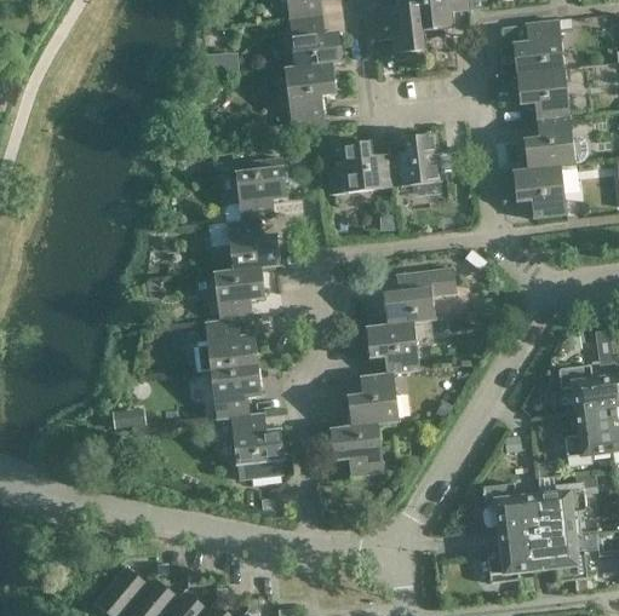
[(286,0),(288,18),(321,15),(319,0),(286,0)]
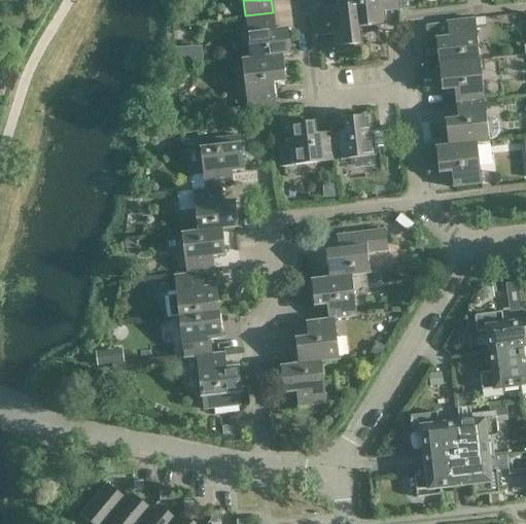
[(322,0),(323,4),(314,5),(317,34),(332,32),(334,44),(360,41),(358,25),(355,0),(322,0)]
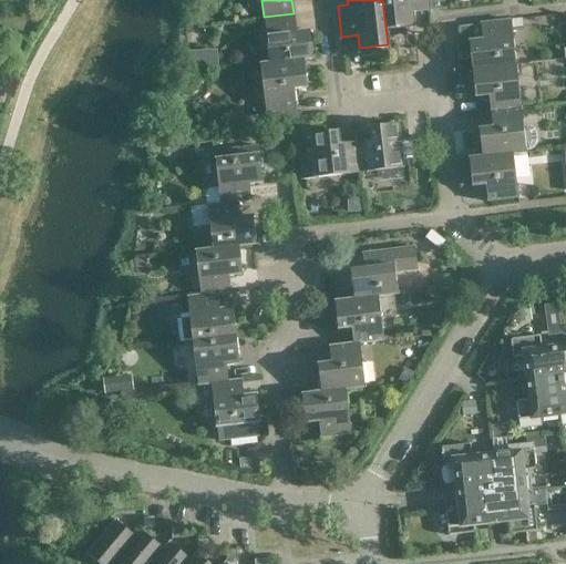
[(382,0),(386,27),(414,23),(412,10),(430,9),(429,0),(382,0)]
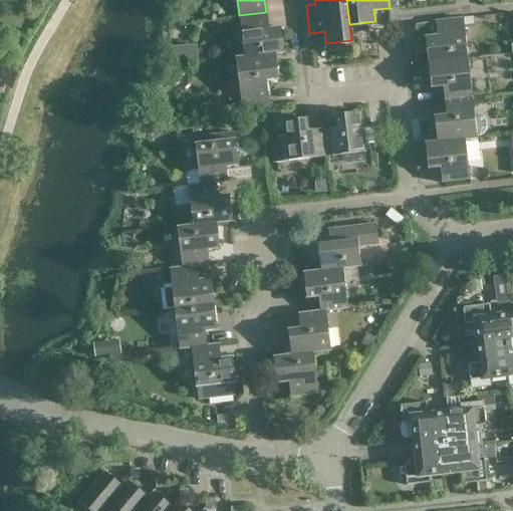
[(266,12),(239,15),(244,54),(244,56),(275,52),(283,52),(279,25),(268,26),(266,12)]
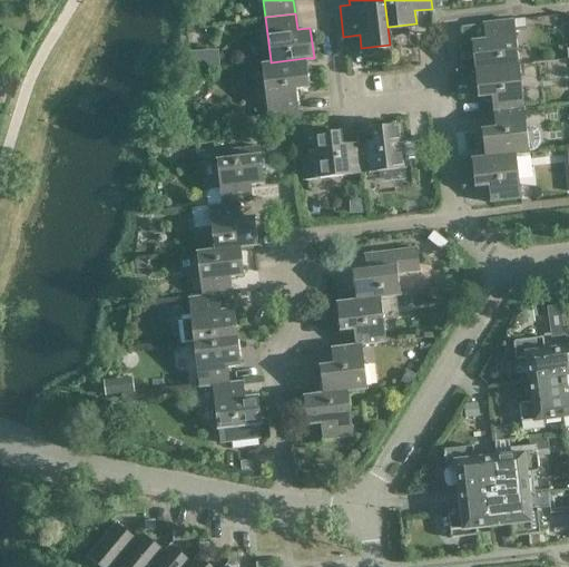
[(513,17),(514,26),(525,25),(523,16),(513,17)]
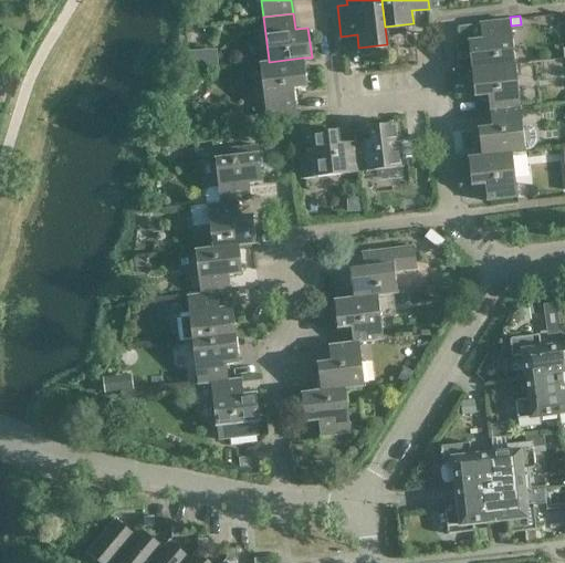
[(510,17),(479,20),(481,35),(468,38),(471,65),(515,61),(510,17)]
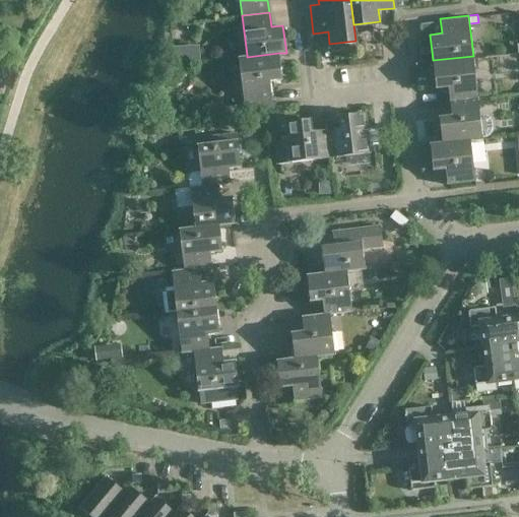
[(247,57),(247,55),(239,56),(245,109),(264,107),(262,95),(270,94),(268,79),(281,77),(278,53),(247,57)]
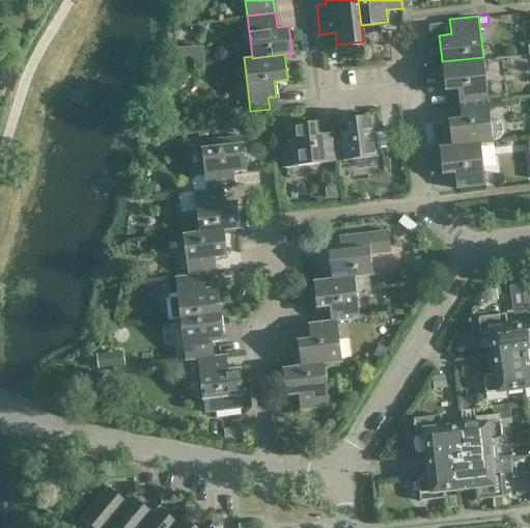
[(483,57),(442,61),(445,88),(457,87),(458,102),(487,98),(483,57)]
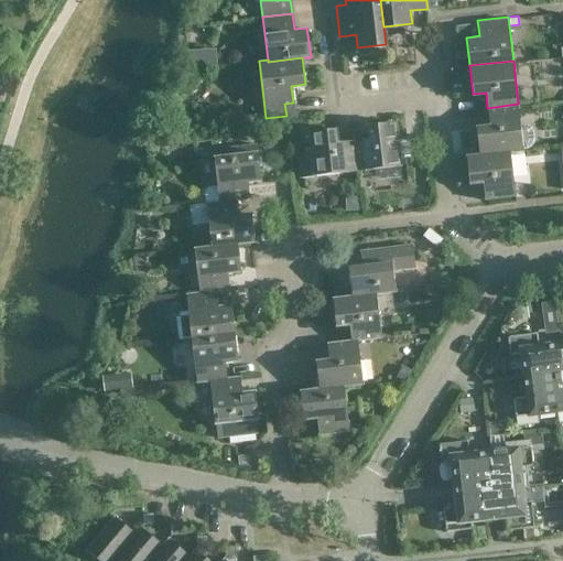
[(518,104),(487,108),(489,122),(476,125),(479,152),(510,149),(510,151),(523,149),(523,148),(527,147),(530,144),(533,141),(534,137),(533,128),(531,125),(528,121),(523,120),(520,120),(518,104)]
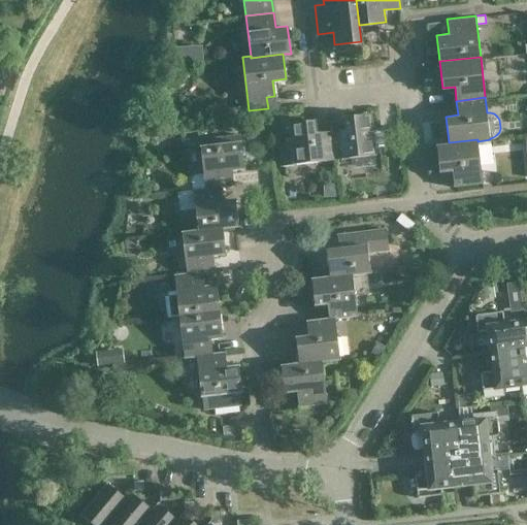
[(346,129),(332,130),(335,159),(376,154),(371,113),(344,117),(346,129)]
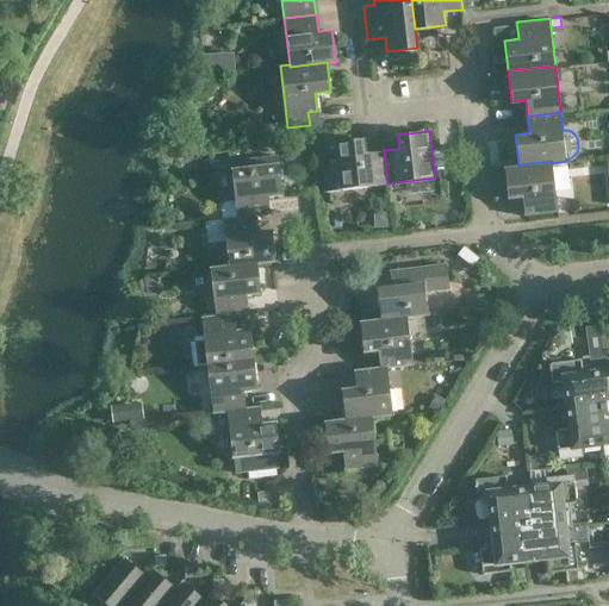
[(324,191),(379,185),(387,183),(384,150),(366,152),(365,138),(334,142),(336,166),(322,167),(324,191)]
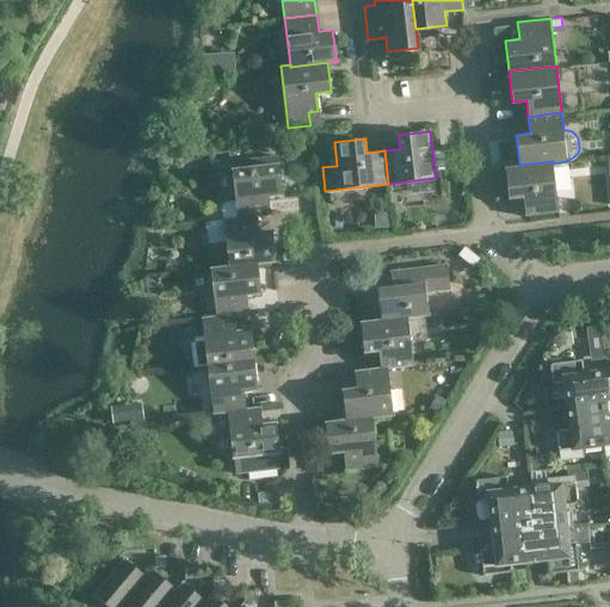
[(283,194),(279,163),(278,153),(232,158),(233,168),(239,215),(257,214),(258,216),(266,215),(271,214),(269,196),(283,194)]
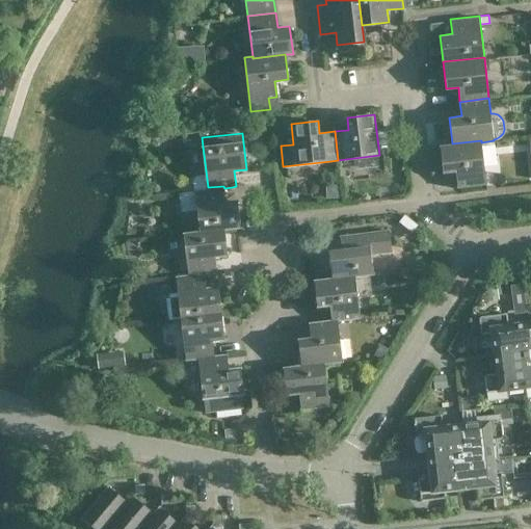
[(481,140),(452,143),(440,146),(443,172),(455,170),(456,185),(485,182),(486,182),(485,177),(481,142),(481,140)]
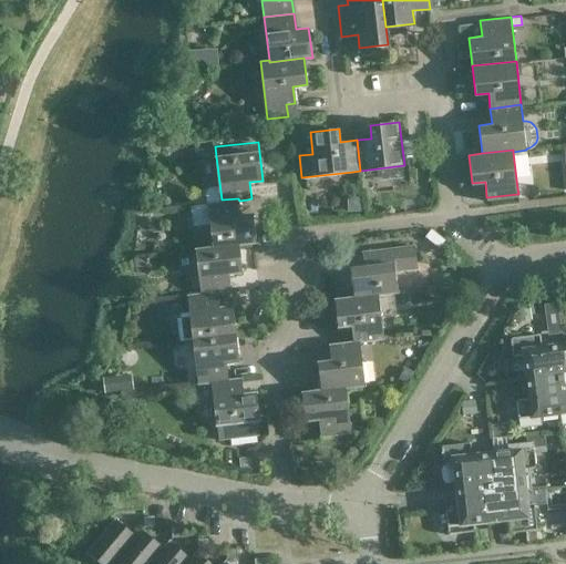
[(518,194),(517,194),(517,200),(528,198),(526,187),(517,188),(518,194)]
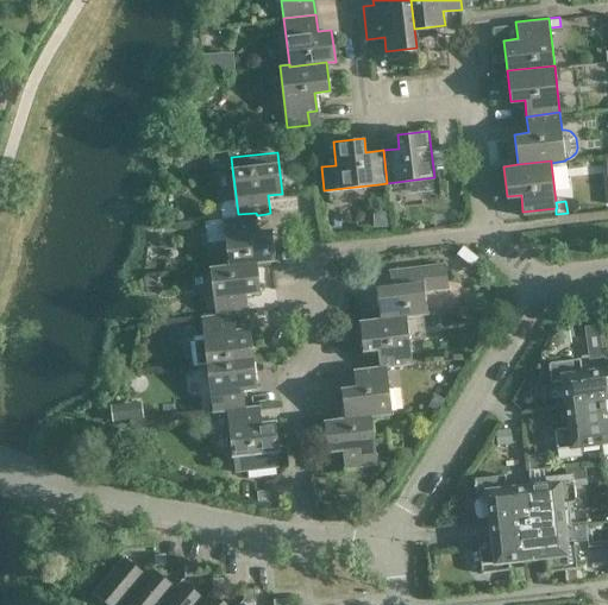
[(387,208),(380,209),(373,216),(374,225),(388,224),(387,208)]
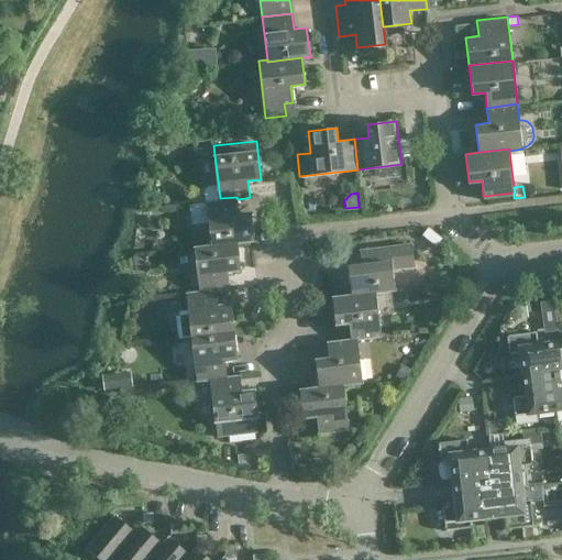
[(220,198),(207,200),(211,244),(237,242),(255,240),(252,212),(245,212),(239,213),(238,199),(237,197),(220,198)]
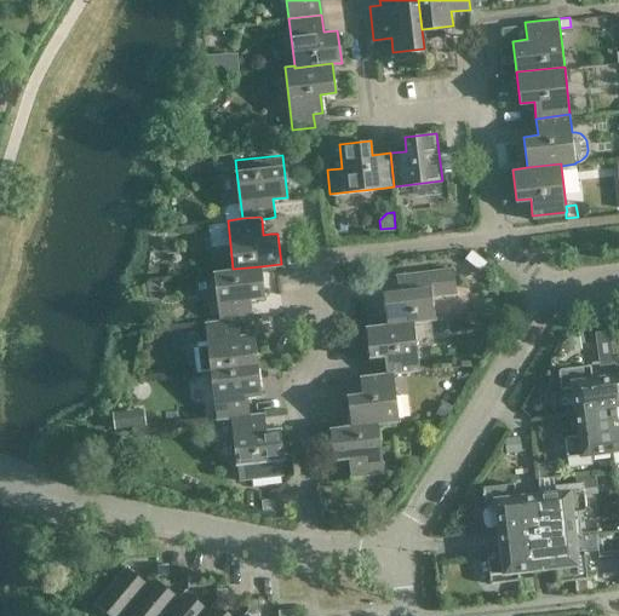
[(463,255),(480,269),(487,260),(483,258),(473,248),(470,247),(469,249),(463,255)]
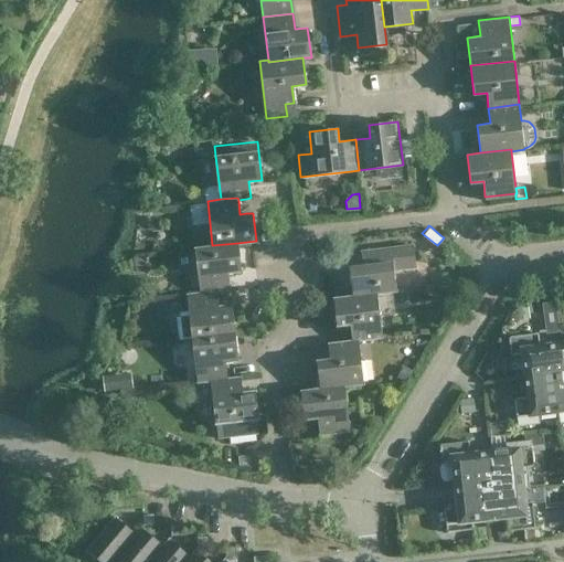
[(237,243),(212,245),(195,247),(201,292),(217,289),(217,290),(230,288),(229,272),(242,271),(237,243)]
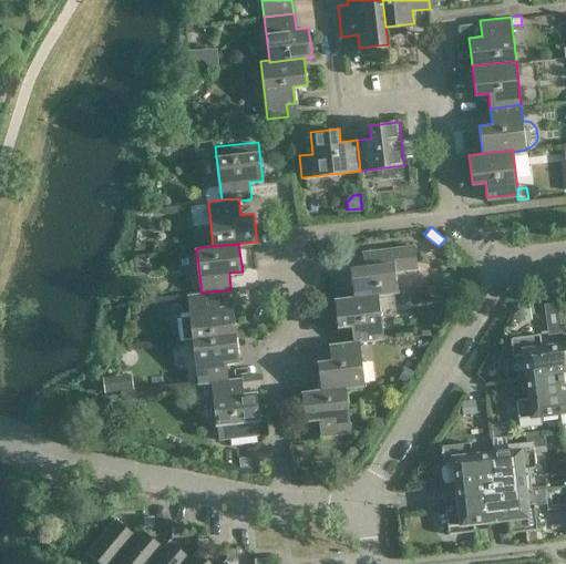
[(418,267),(414,245),(362,250),(364,267),(351,268),(354,297),(392,291),(392,294),(399,293),(395,270),(418,267)]
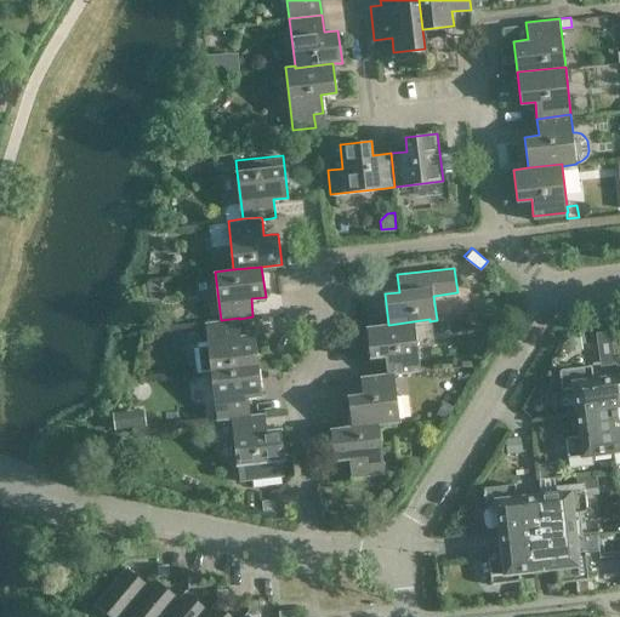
[(491,312),(477,314),(478,325),(485,324),(494,323),(491,312)]
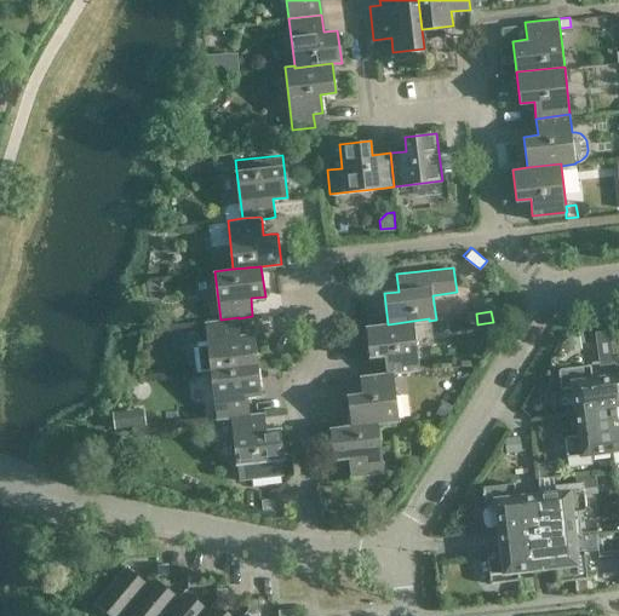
[(205,321),(206,338),(196,339),(191,345),(195,370),(210,368),(211,370),(258,364),(254,333),(240,334),(239,318),(239,317),(221,320),(205,321)]
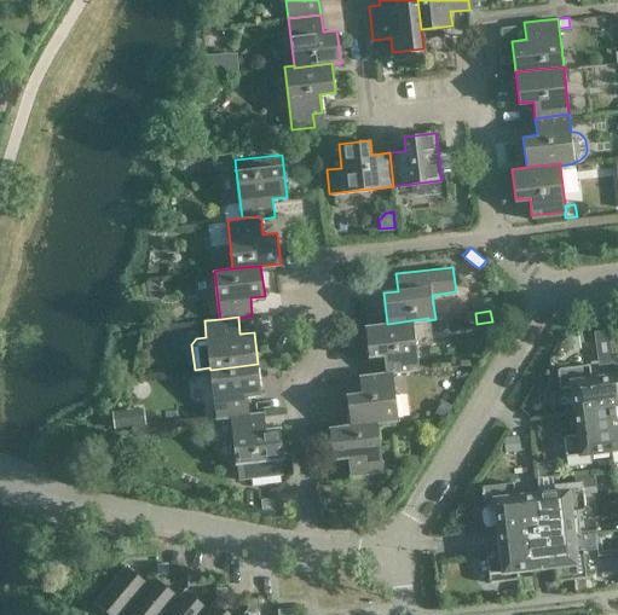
[(428,318),(387,324),(367,326),(370,357),(385,354),(386,371),(393,370),(393,372),(420,370),(416,343),(427,341),(431,336),(428,320),(428,318)]
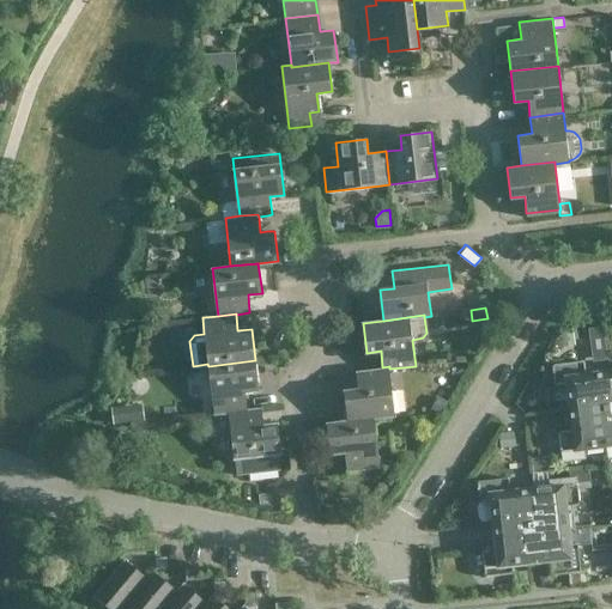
[(571,324),(553,327),(555,338),(573,335),(571,324)]
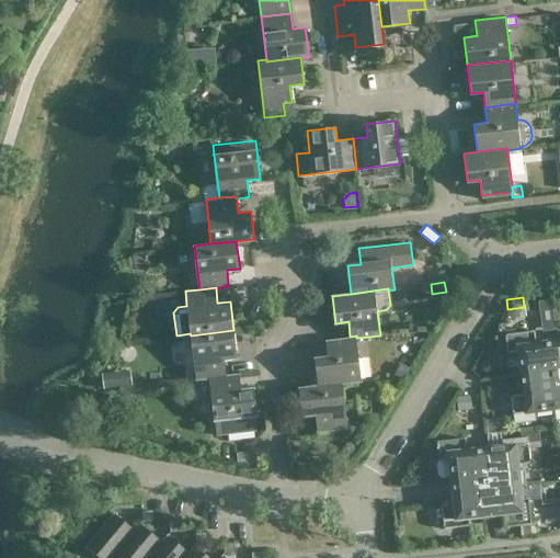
[(233,330),(191,336),(195,379),(209,377),(226,375),(226,374),(224,360),(237,357),(233,330)]
